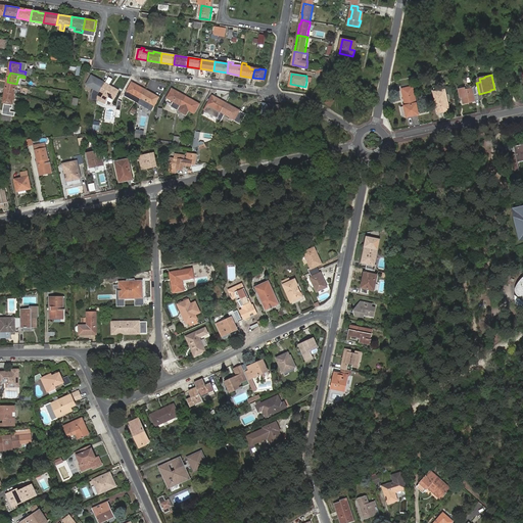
[(101,92),(105,84),(101,82),(102,81),(92,76),(87,85),(101,92)]
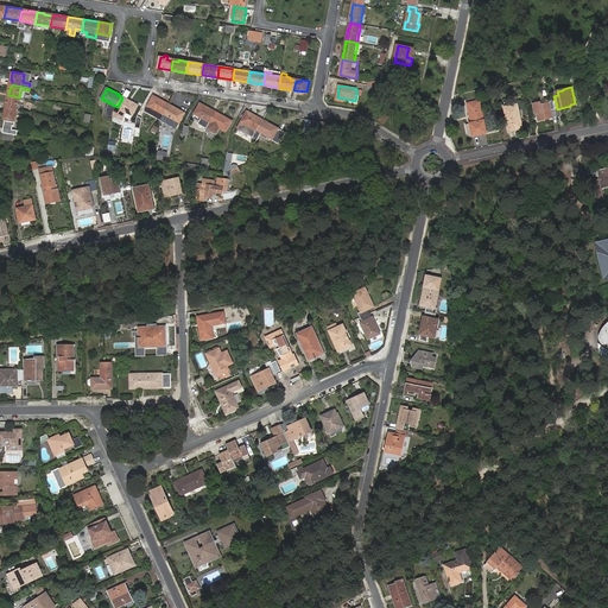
[(8,95),(6,107),(18,109),(19,97),(8,95)]
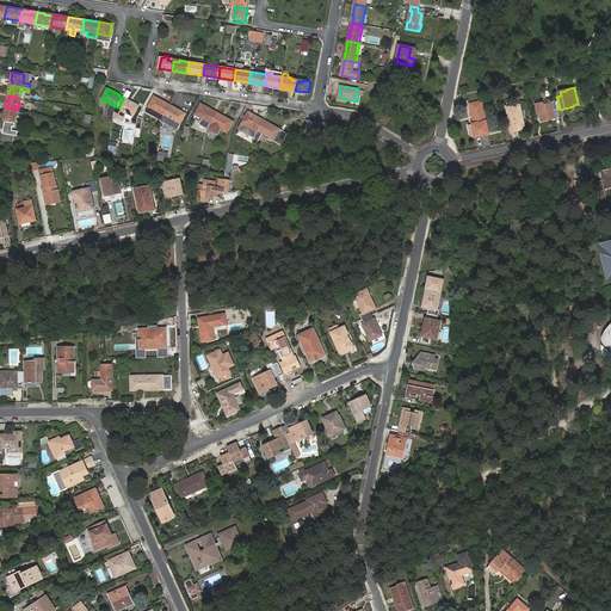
[(149,106),(165,115),(170,106),(165,103),(166,102),(155,96),(149,106)]
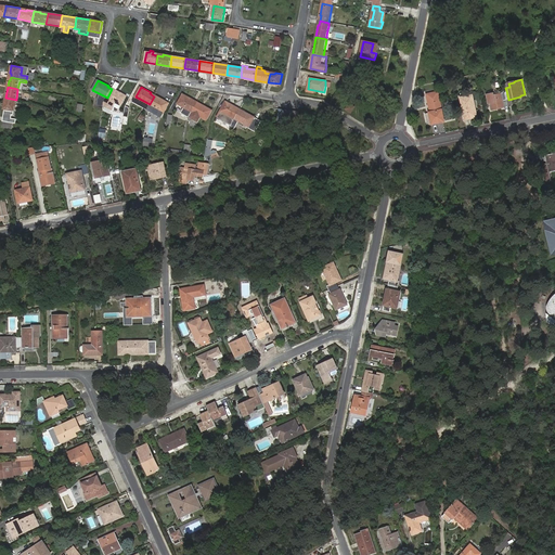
[(107,98),(105,102),(108,103),(111,100),(115,102),(121,105),(127,95),(117,90),(116,91),(112,89),(107,98)]
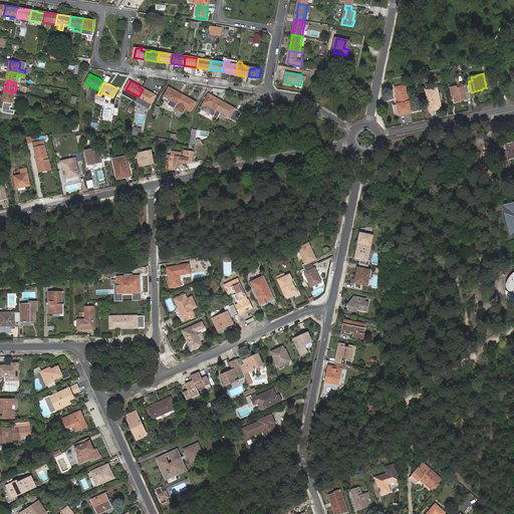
[(467,92),(471,92),(469,83),(465,84),(465,86),(459,87),(458,85),(452,87),(454,95),(456,95),(456,97),(457,101),(469,98),(467,92)]
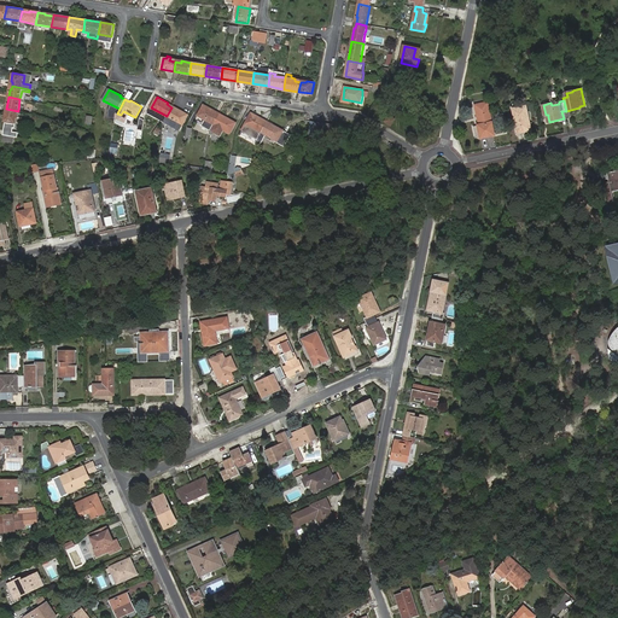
[(477,105),(482,126),(476,127),(478,139),(496,135),(489,103),(477,105)]
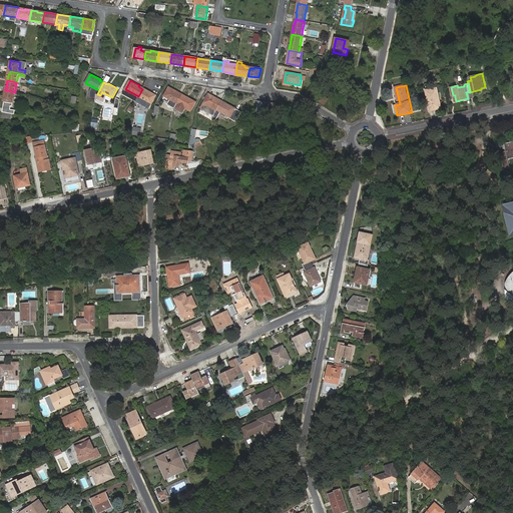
[(168,105),(175,109),(175,107),(182,94),(169,87),(164,96),(170,100),(168,105)]
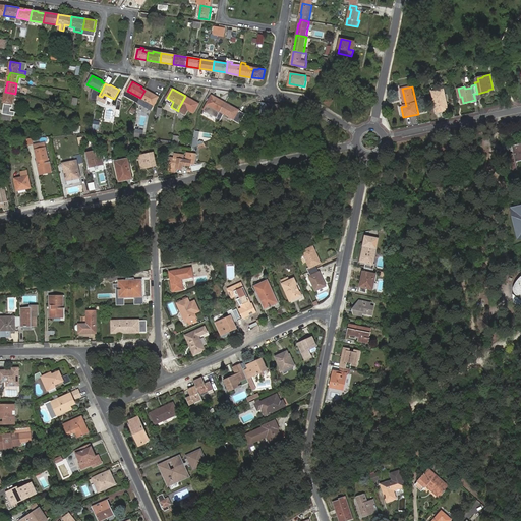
[(433,92),(438,112),(449,110),(445,89),(433,92)]
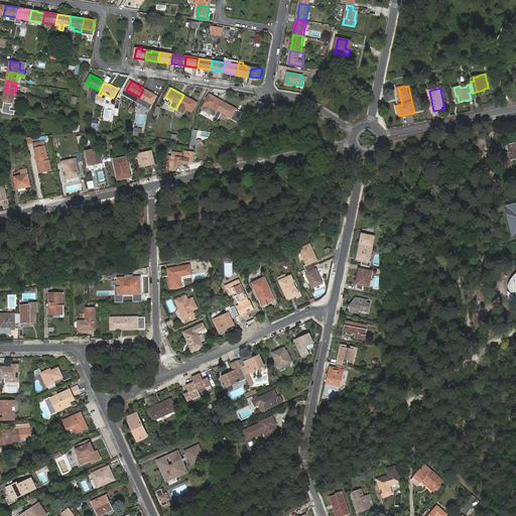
[(139,97),(136,102),(144,106),(147,101),(152,105),(157,96),(148,91),(147,92),(143,90),(139,97)]
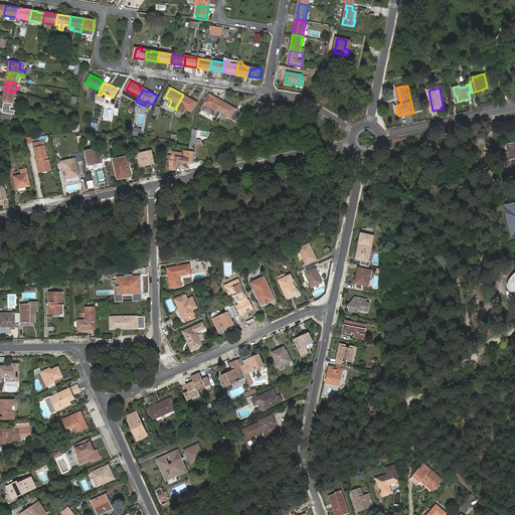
[(15,93),(5,91),(4,101),(13,103),(15,93)]
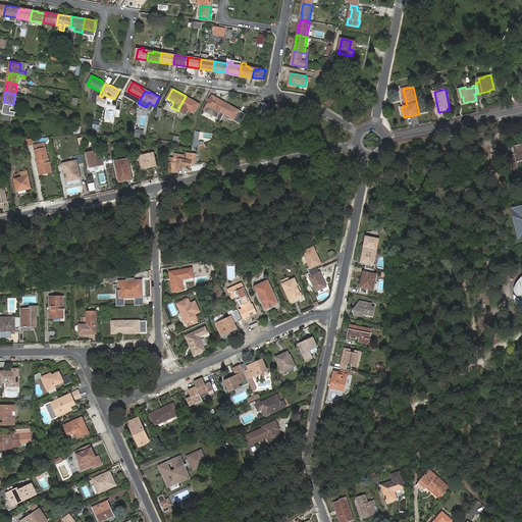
[(215,120),(218,122),(219,116),(221,111),(225,103),(223,102),(223,101),(213,95),(204,110),(216,116),(215,119),(215,120)]
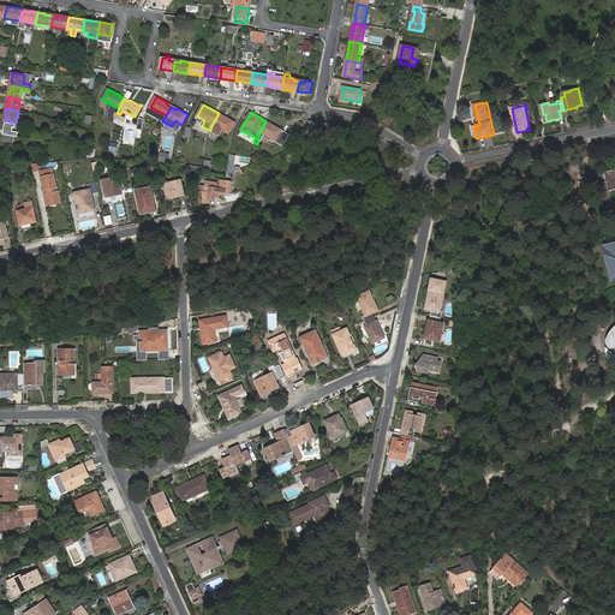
[(210,129),(210,131),(214,133),(218,127),(221,129),(228,133),(234,121),(219,113),(210,129)]
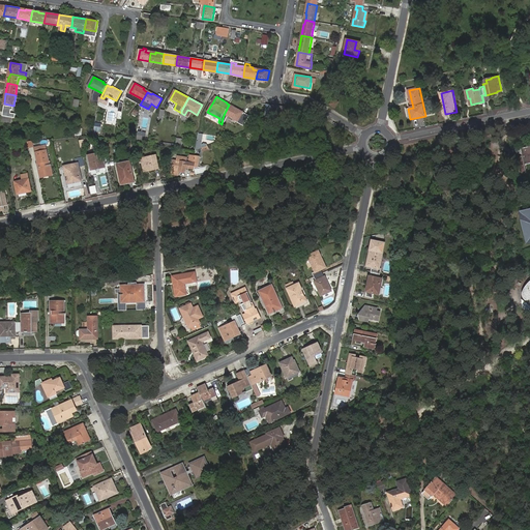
[(333,99),(330,105),(335,108),(340,102),(333,99)]
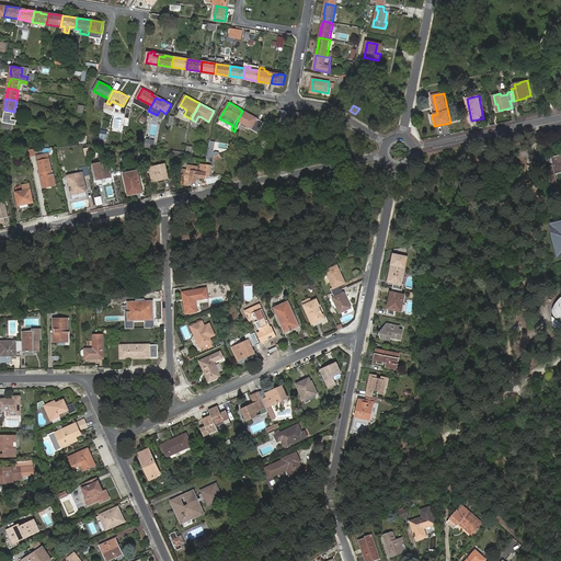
[(160,110),(157,115),(162,118),(165,114),(160,110)]
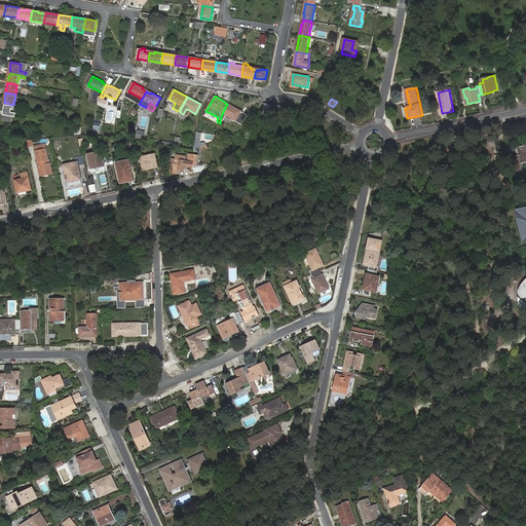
[(227,104),(223,112),(237,119),(241,110),(228,103),(227,104)]
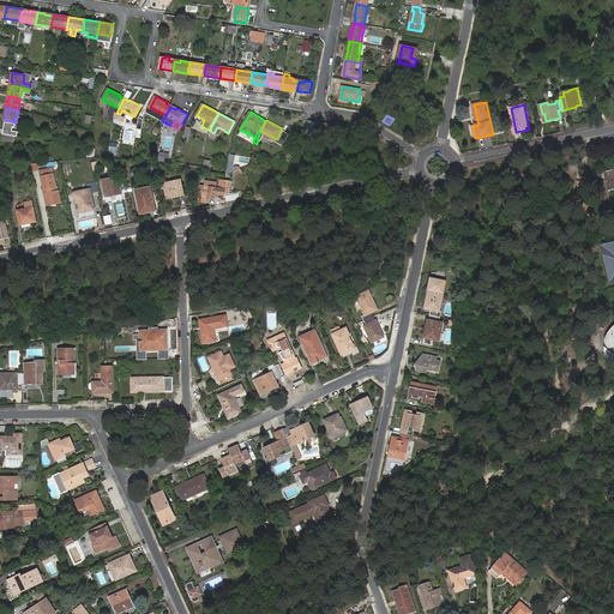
[(331,124),(309,120),(308,130),(323,132),(329,133),(331,124)]
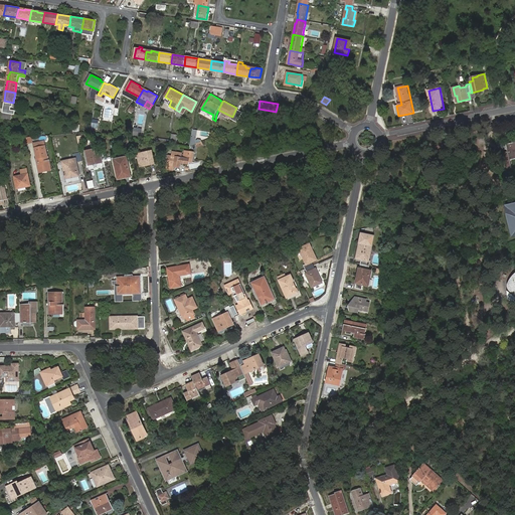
[(200,112),(212,118),(213,115),(201,109),(200,112)]
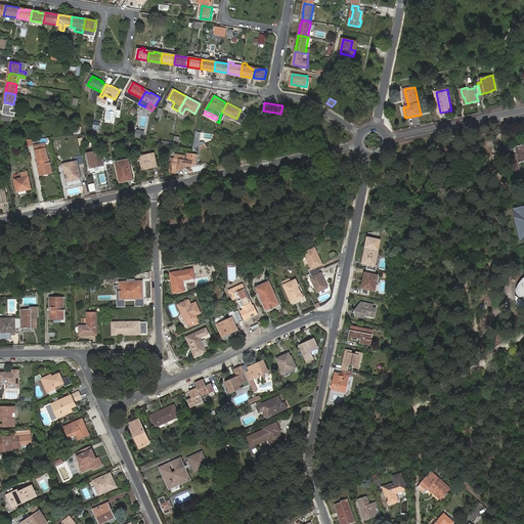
[(219,123),(221,124),(224,119),(233,124),(236,119),(222,112),(220,117),(219,123)]
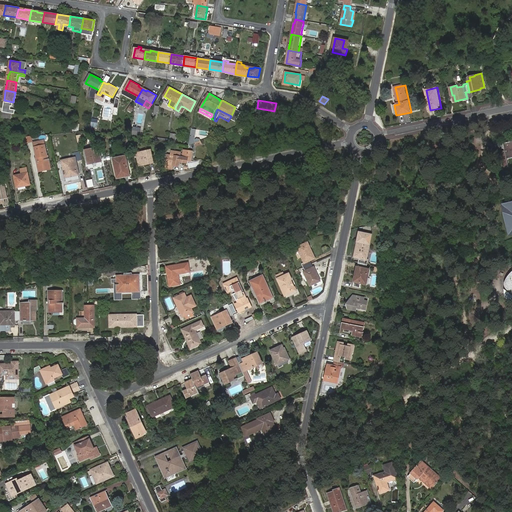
[(191,129),(189,146),(197,142),(195,137),(197,129),(191,129)]
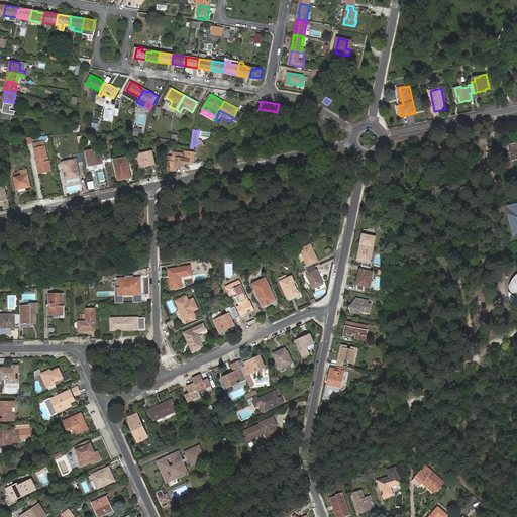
[(39,168),(39,172),(48,170),(47,165),(49,165),(49,162),(45,144),(36,146),(34,146),(38,164),(40,163),(40,167),(39,168)]
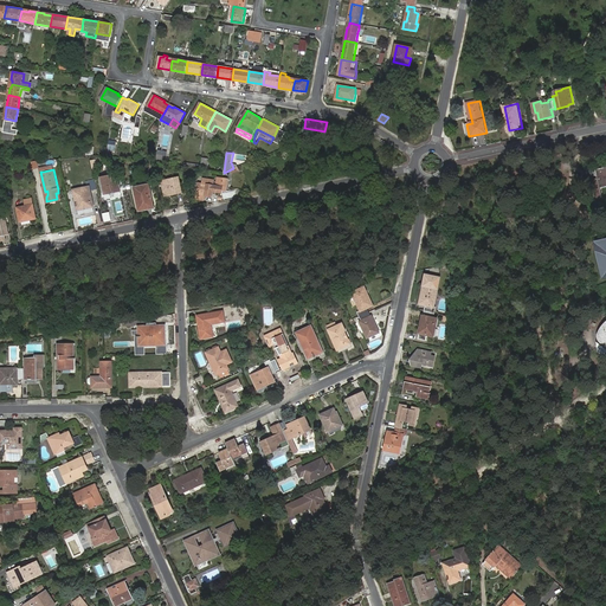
[(102,178),(104,194),(121,191),(120,181),(116,182),(116,181),(114,181),(114,175),(102,178)]
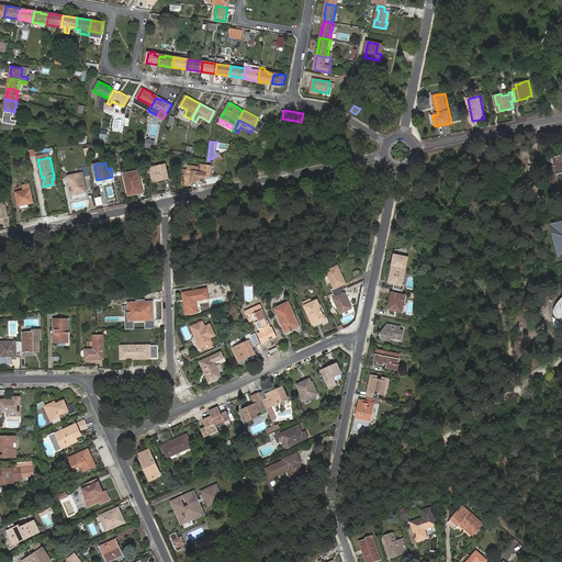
[(150,168),(153,179),(158,179),(158,181),(169,179),(166,165),(150,168)]
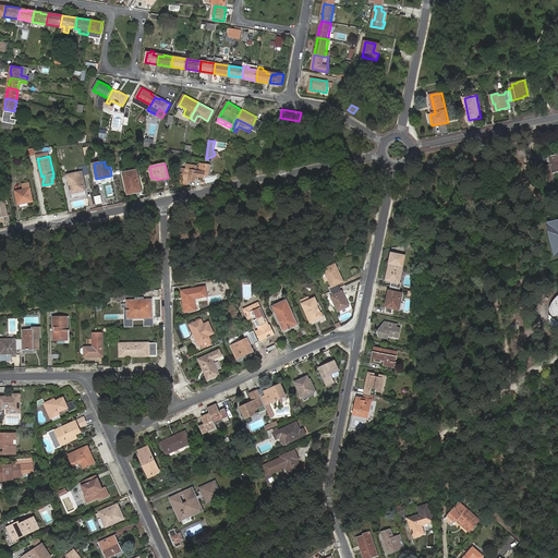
[(183,169),(181,179),(194,181),(195,177),(204,178),(204,176),(208,177),(210,166),(201,165),(199,168),(197,168),(197,167),(187,165),(186,169),(183,169)]
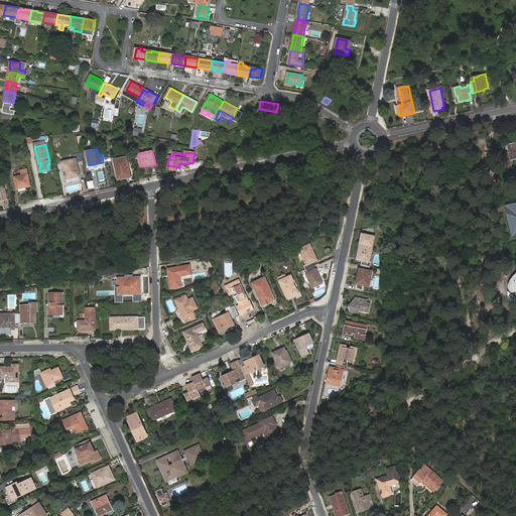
[(120,167),(122,178),(130,177),(126,158),(115,160),(117,168),(120,167)]
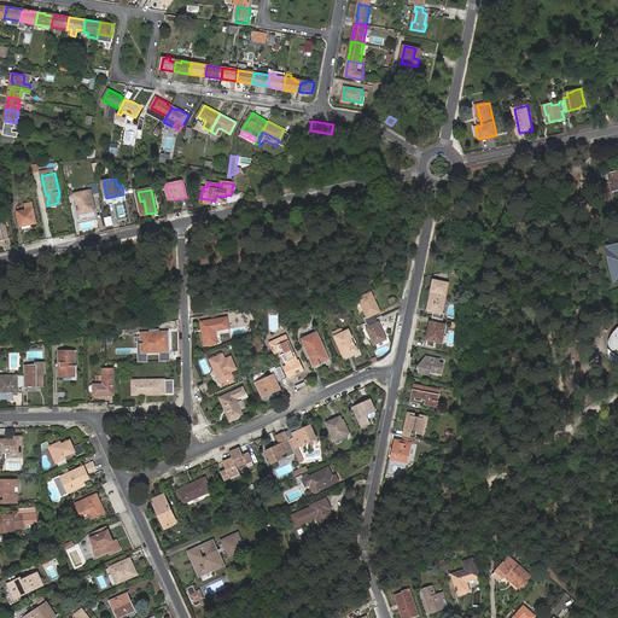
[(95,211),(91,191),(75,194),(80,219),(91,216),(95,215),(95,211)]
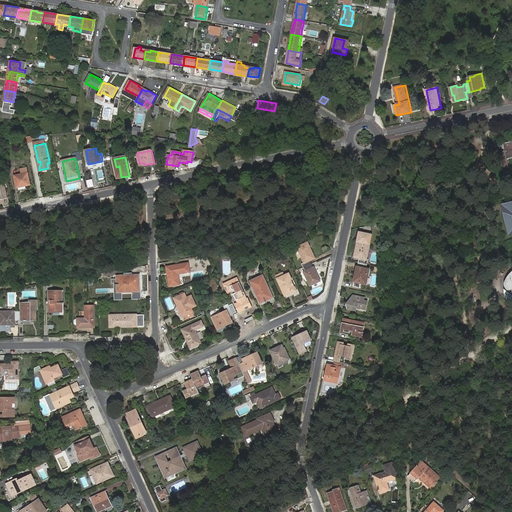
[(30,185),(28,172),(22,174),(15,175),(17,187),(18,187),(25,186),(30,185)]
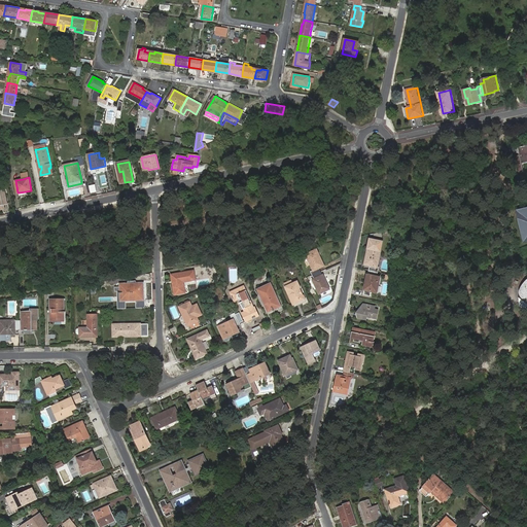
[(526,207),(516,210),(523,243),(526,242),(526,207)]
